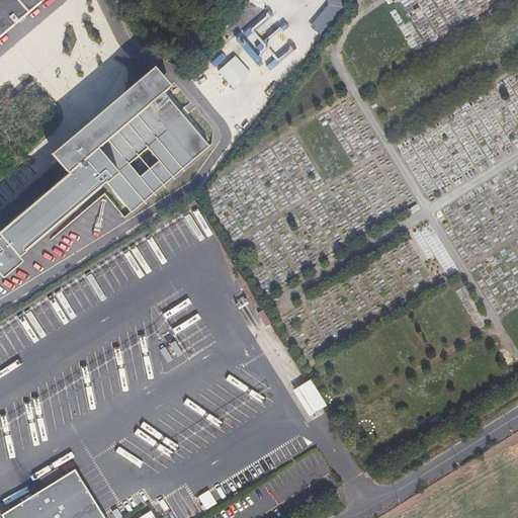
[(0,0),(0,41),(48,0),(0,0)]
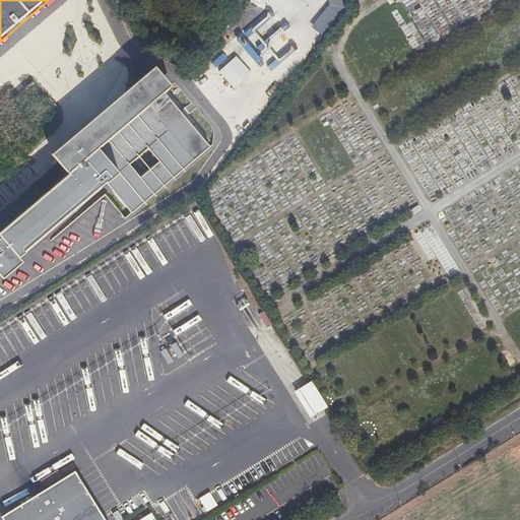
[(71,0),(65,0),(60,6),(71,17),(80,8),(71,0)]
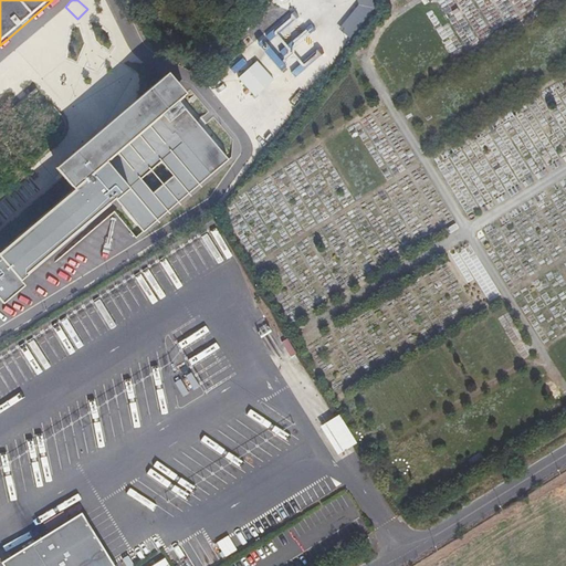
[(9,66),(24,60),(19,46),(3,52),(9,66)]
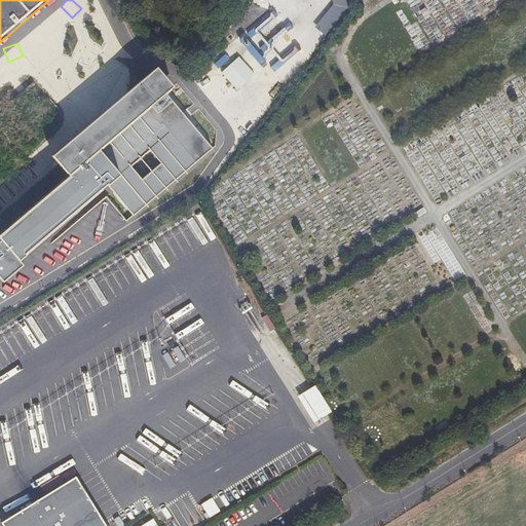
[(164,95),(172,88),(157,71),(55,157),(72,177),(0,234),(0,275),(6,282),(25,266),(19,261),(112,183),(136,210),(212,147),(164,95)]
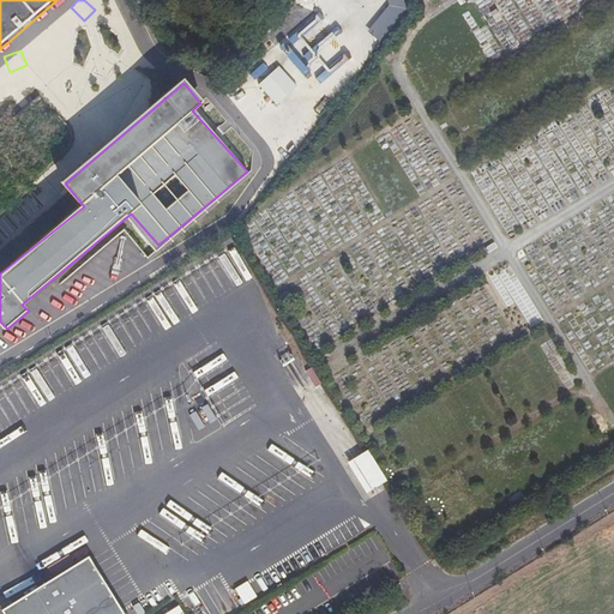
[(301,348),(295,351),(305,367),(311,363),(301,348)]
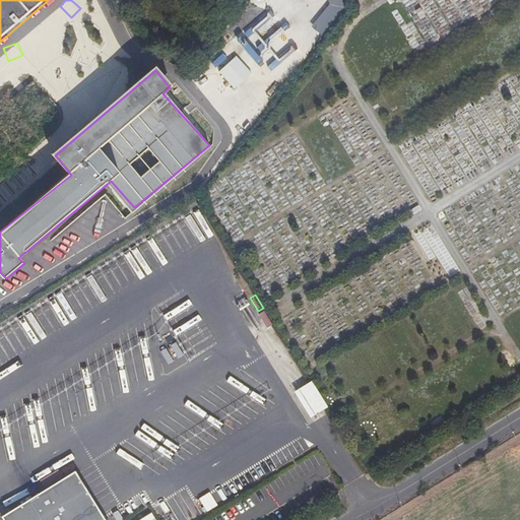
[(264,312),(257,315),(264,328),(271,325),(264,312)]
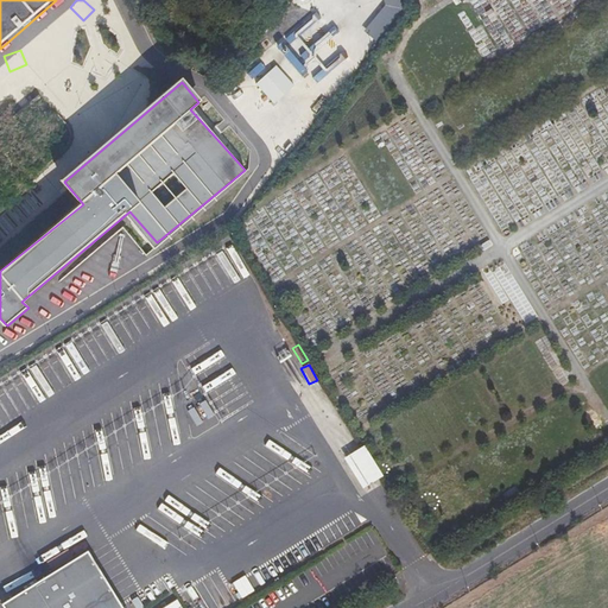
[(363,447),(344,457),(363,488),(382,476),(363,447)]
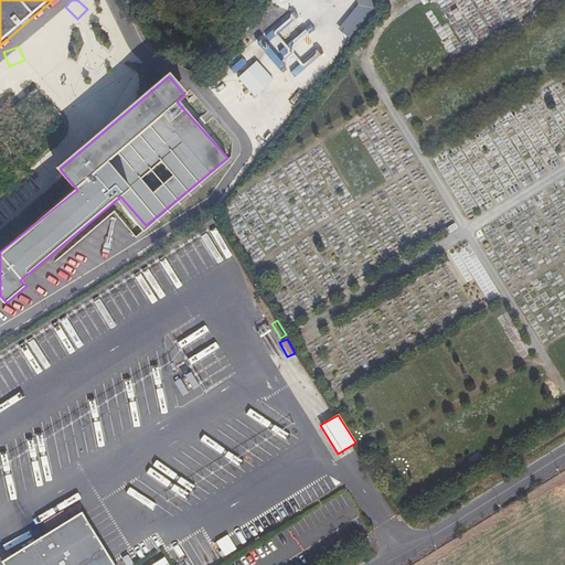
[(112,564),(80,512),(0,561),(0,563),(1,564),(112,564)]
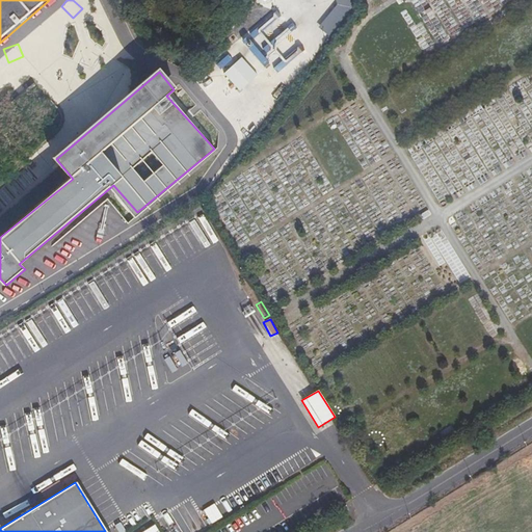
[(134,525),(147,517),(140,508),(129,514),(134,525)]
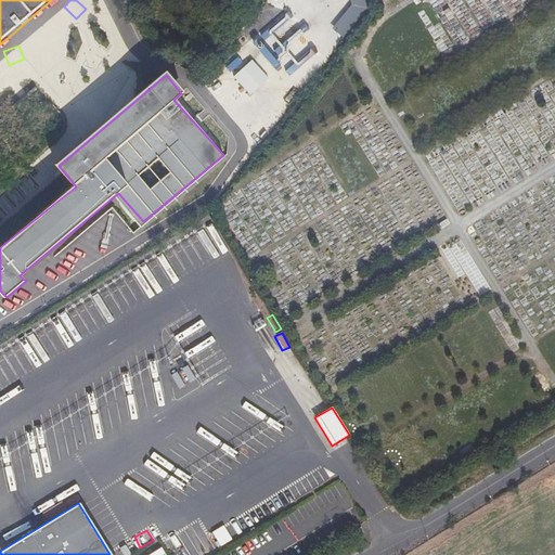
[(123,554),(130,554),(125,544),(119,547),(123,554)]
